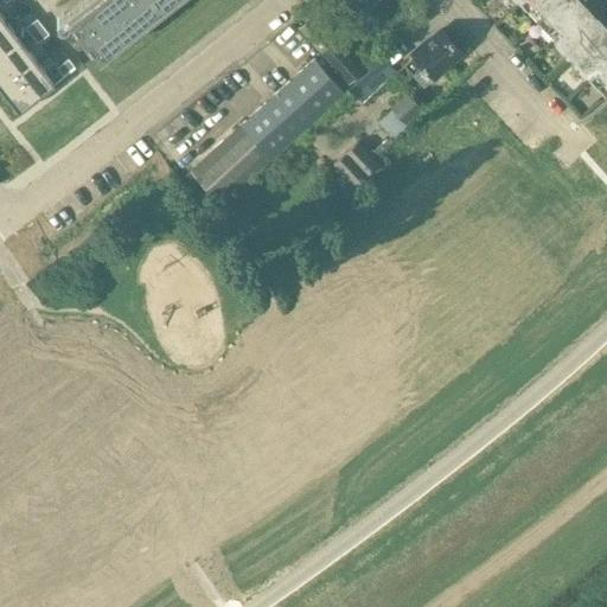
[(89,0),(66,18),(97,57),(170,0),(89,0)]
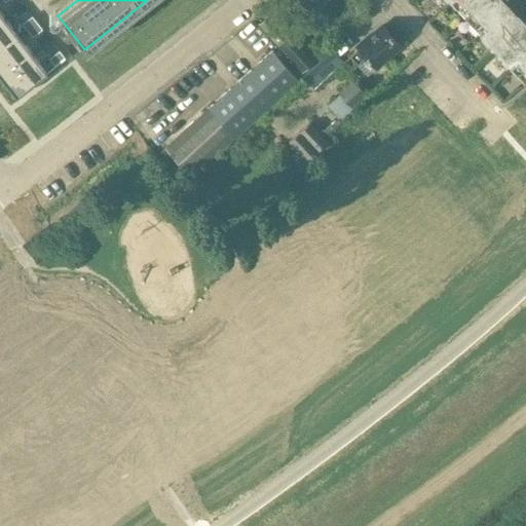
[(288,0),(303,15),(317,2),(318,3),(323,0),(288,0)]
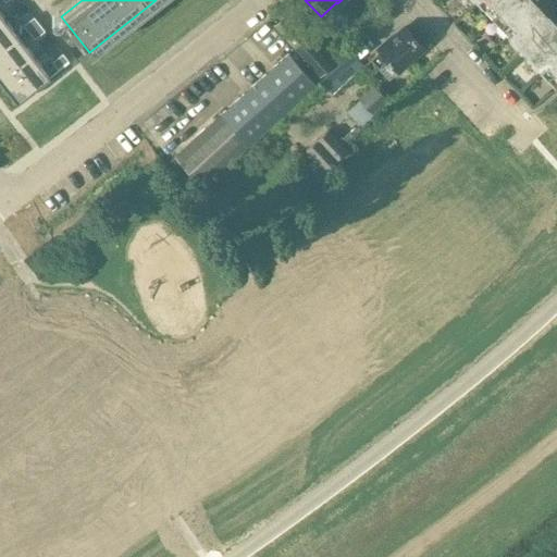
[(474,0),(556,87),(556,86),(556,23),(547,14),(555,8),(547,0),(474,0)]
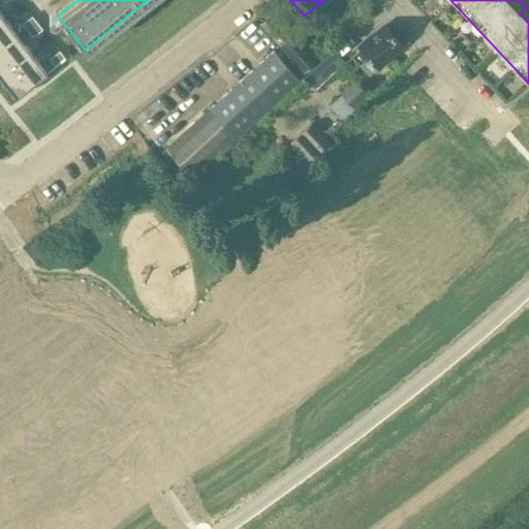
[(32,16),(23,24),(27,30),(37,23),(32,16)]
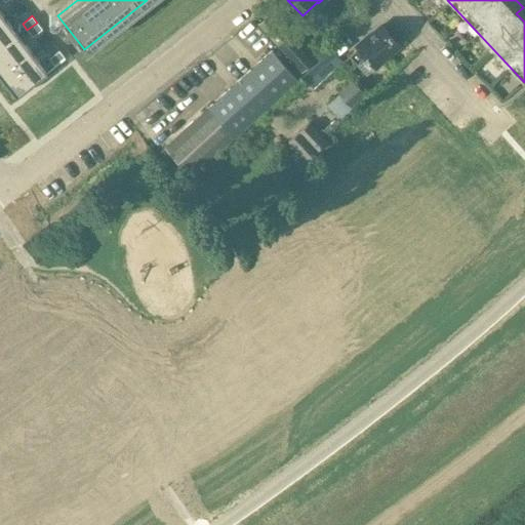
[(5,18),(0,23),(0,50),(18,36),(5,18)]
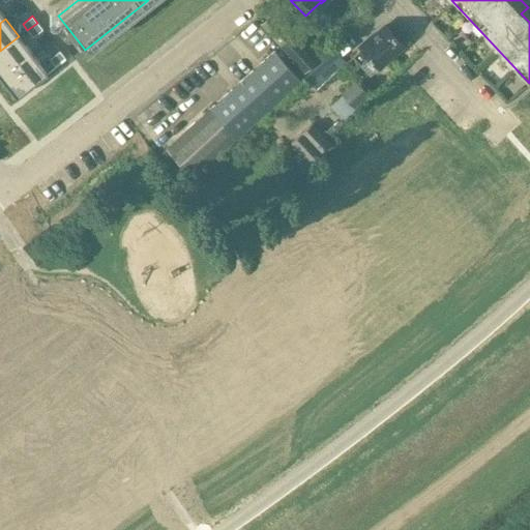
[(37,23),(27,30),(33,37),(42,29),(37,23)]
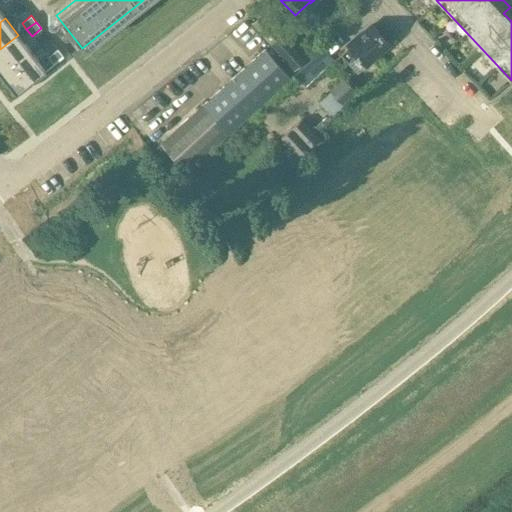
[(273,23),(261,34),(293,70),(305,59),(273,23)]
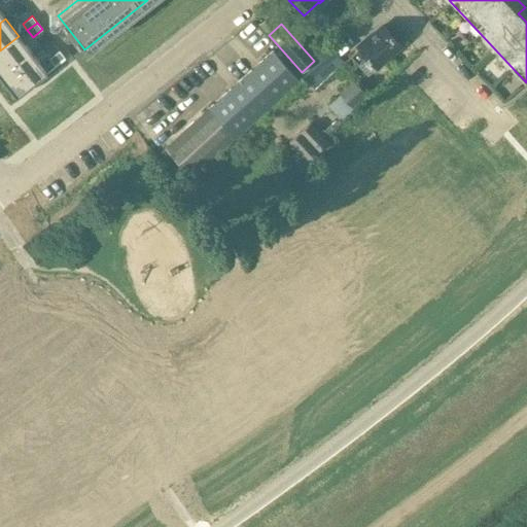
[(385,27),(375,35),(373,33),(358,46),(358,47),(351,55),(358,63),(365,56),(376,67),(400,43),(385,27)]
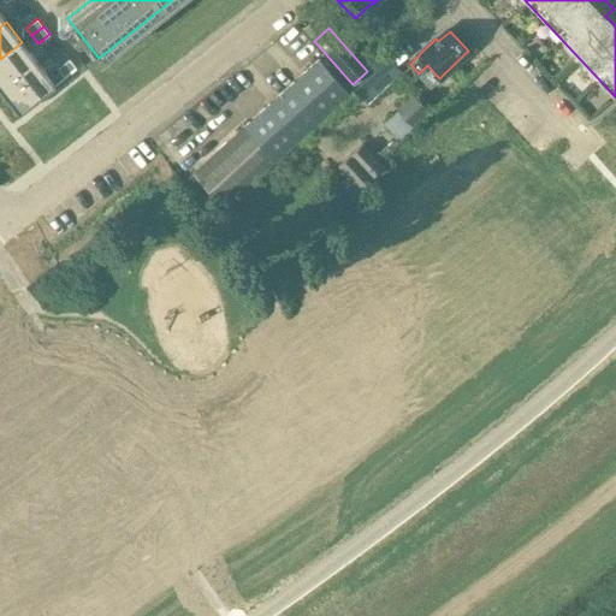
[(22,42),(0,59),(0,89),(3,92),(39,64),(22,42)]
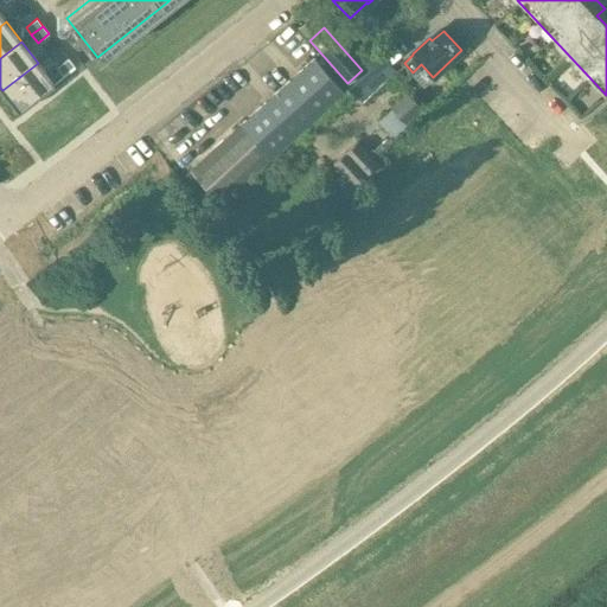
[(344,91),(313,57),(190,168),(221,203),(344,91)]
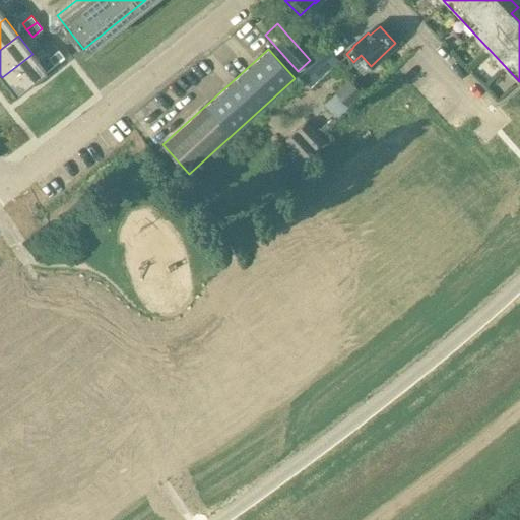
[(58,50),(49,58),(55,65),(64,58),(58,50)]
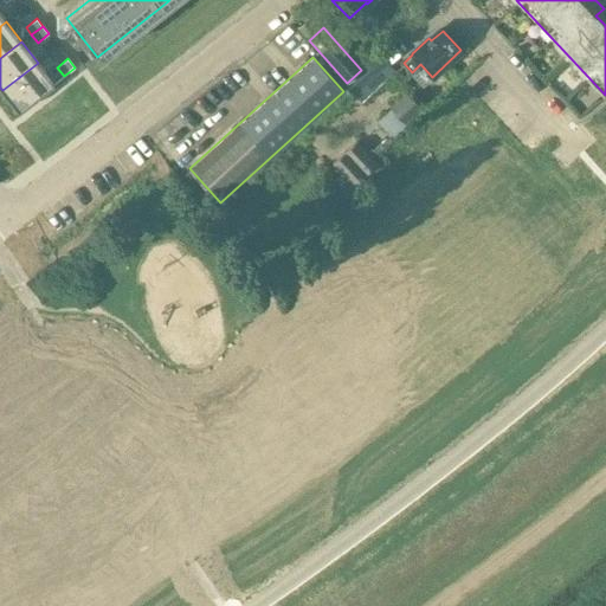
[(38,63),(2,90),(19,111),(55,83),(38,63)]
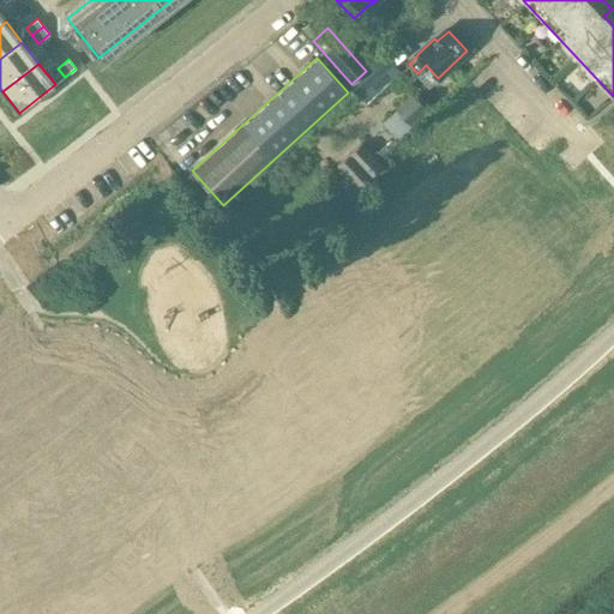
[(413,126),(411,124),(410,122),(426,108),(414,94),(411,92),(395,108),(396,109),(381,122),(397,139),(413,126)]
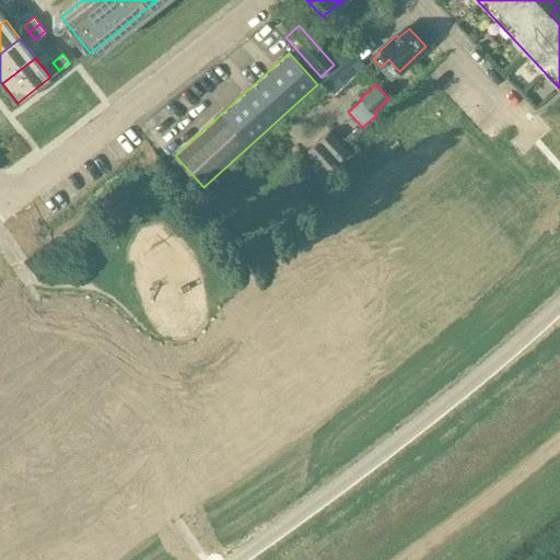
[(349,151),(346,147),(343,144),(340,141),(329,128),(306,150),(315,160),(326,172),(349,151)]
